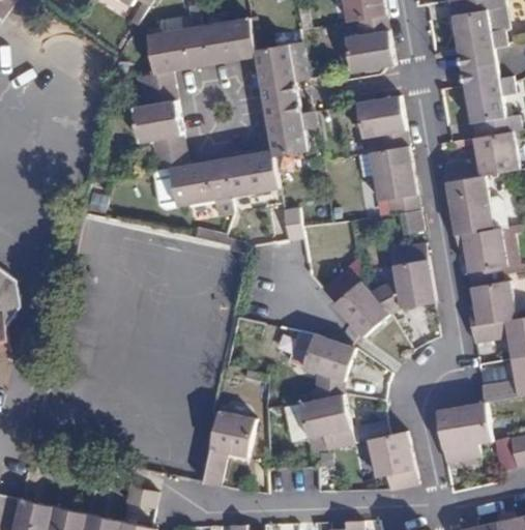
[(0,358),(9,357),(4,325),(21,305),(16,280),(0,268),(0,21),(16,0),(0,0),(0,358)]
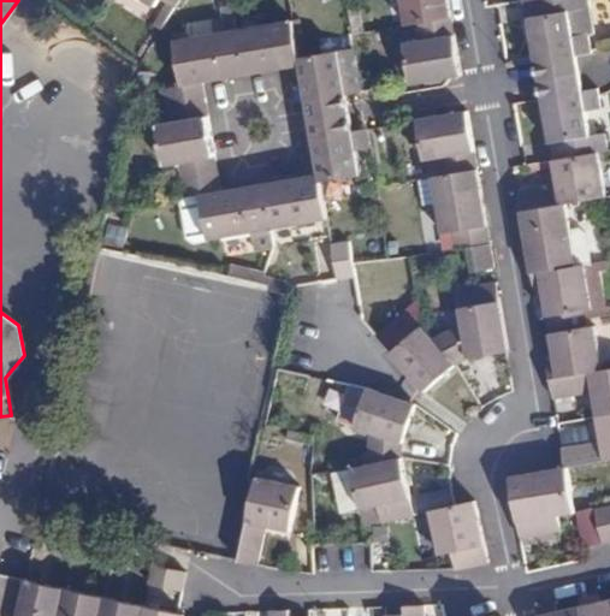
[(446,17),(443,0),(398,0),(402,25),(412,23),(446,17)]
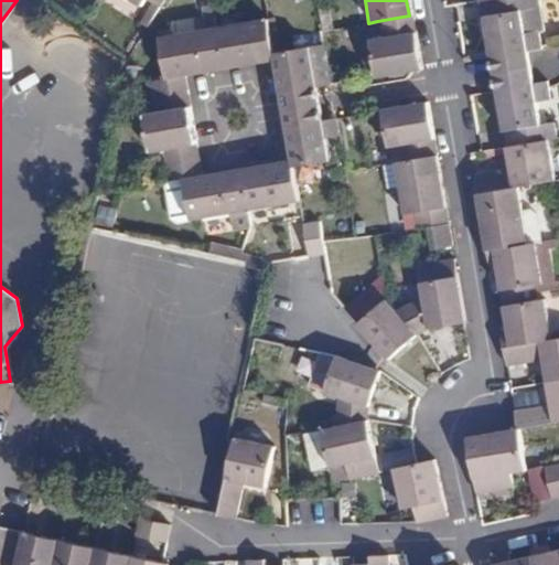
[(481,0),(477,1),(487,57),(524,51),(538,49),(537,45),(535,29),(540,28),(535,0),(481,0)]
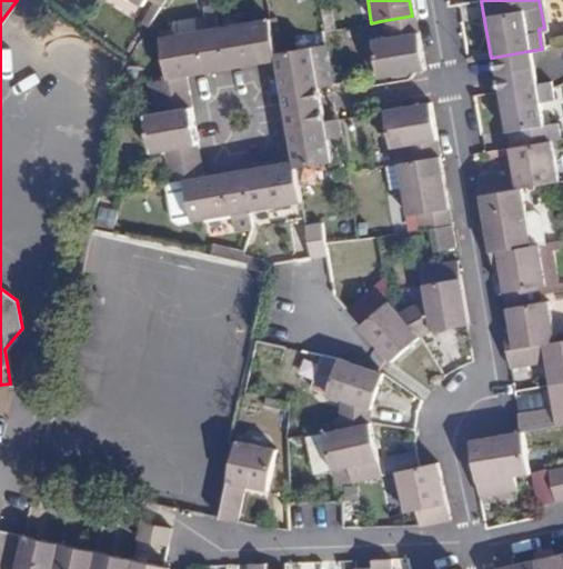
[(221,69),(273,60),(269,31),(265,16),(213,26),(221,69)]
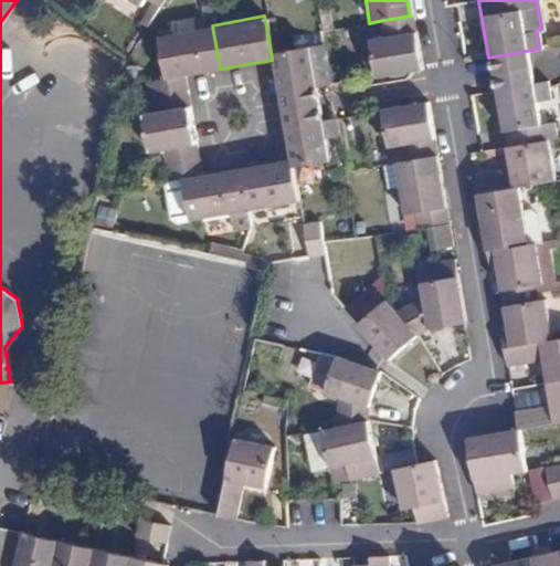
[(419,70),(410,16),(378,21),(380,38),(368,39),(374,75),(397,73),(419,70)]
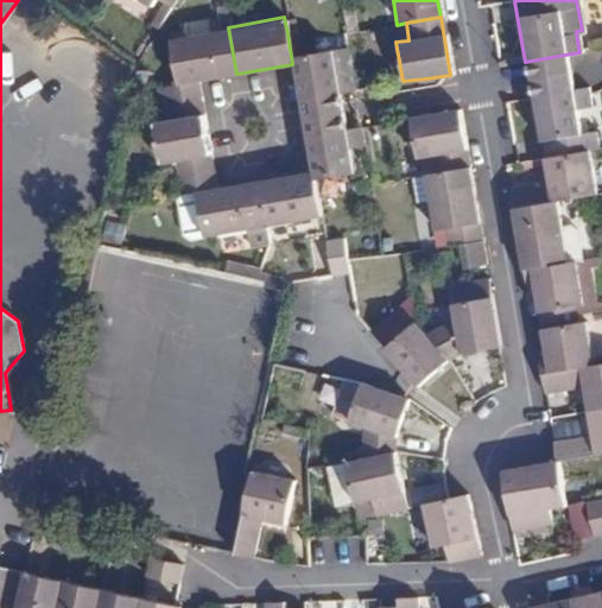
[(175,84),(195,81),(236,74),(228,27),(169,37),(175,84)]
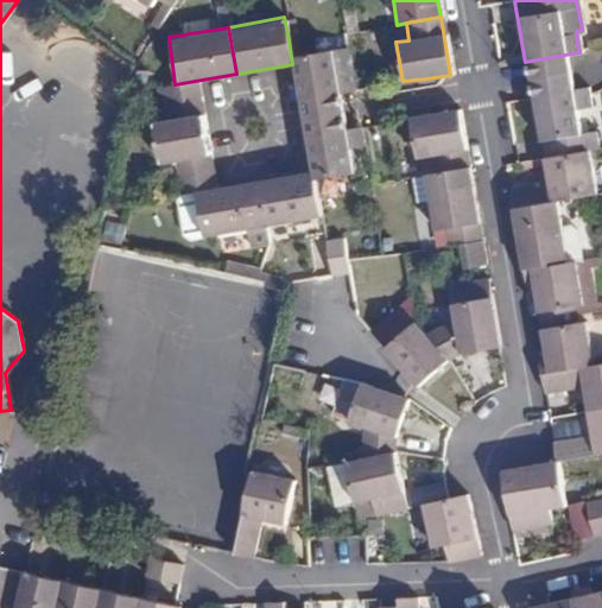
[(292,64),(298,101),(340,94),(352,92),(348,70),(336,73),(331,50),(311,52),(308,31),(287,33),(292,64)]
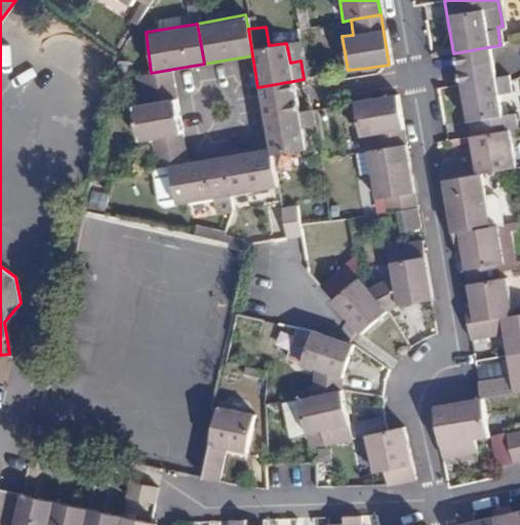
[(453,53),(458,84),(493,78),(487,47),(453,53)]
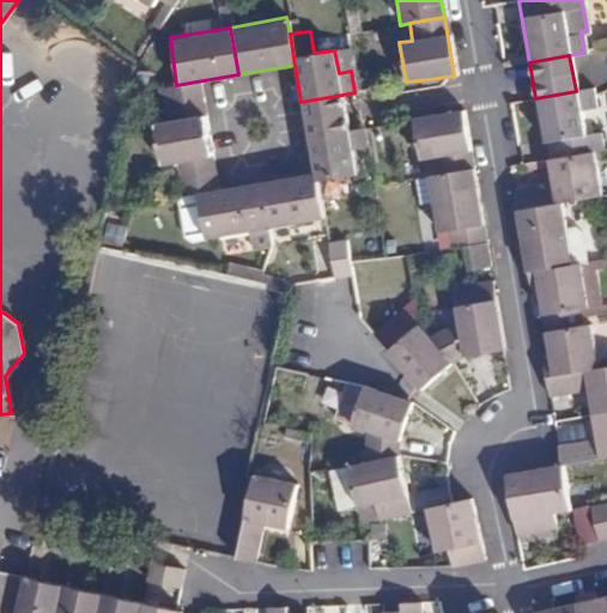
[(165,105),(200,99),(196,82),(176,85),(162,87),(165,105)]
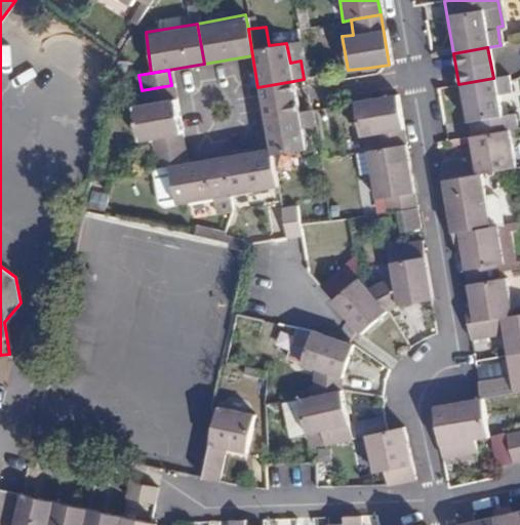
[(135,139),(150,138),(180,133),(171,85),(142,90),(138,75),(132,76),(136,104),(130,106),(135,139)]
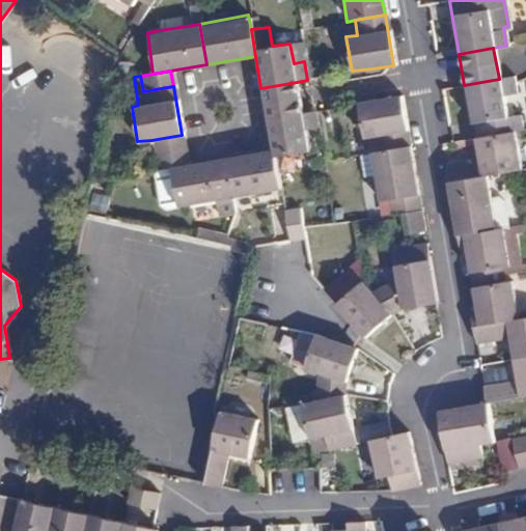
[(464,85),(472,138),(514,131),(522,130),(521,122),(519,113),(506,115),(502,94),(515,92),(510,77),(499,79),(464,85)]
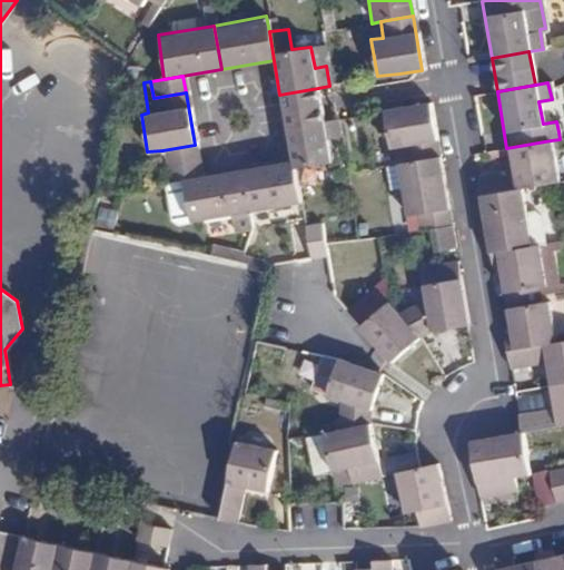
[(283,112),(285,127),(324,120),(322,106),(318,88),(279,95),(283,112)]
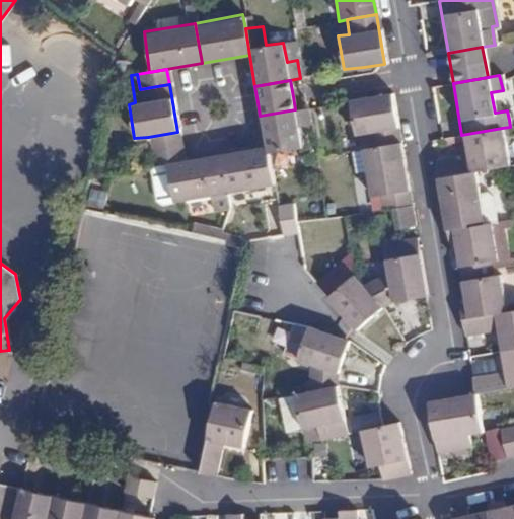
[(371,147),(398,143),(390,93),(349,100),(355,134),(369,133),(371,147)]
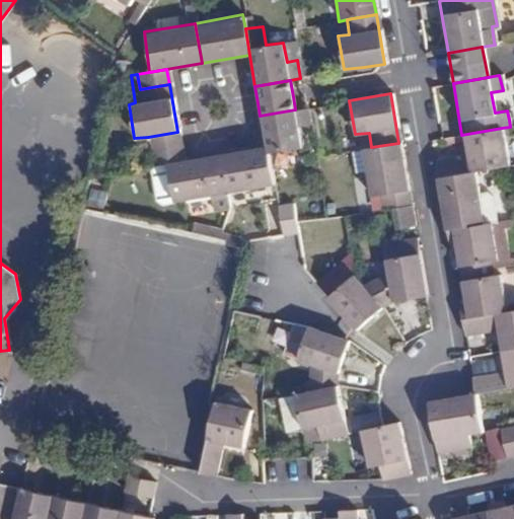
[(266,147),(267,153),(300,147),(297,128),(308,125),(305,108),(295,109),(260,116),(266,147)]
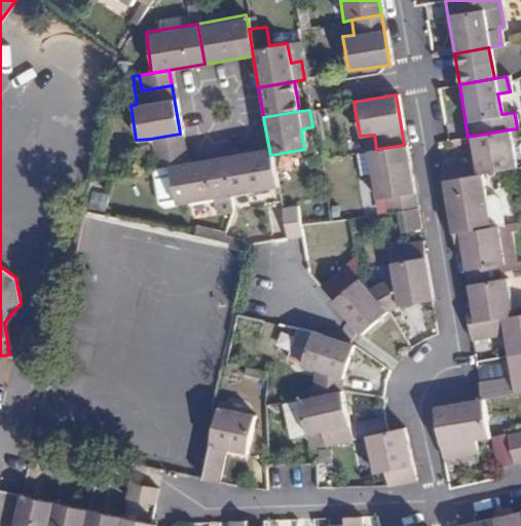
[(438,161),(441,181),(481,174),(515,167),(509,129),(468,137),(471,155),(438,161)]
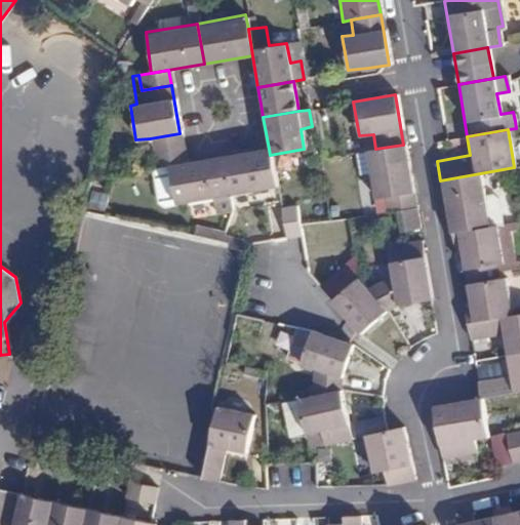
[(150,138),(152,153),(183,148),(180,133),(150,138)]
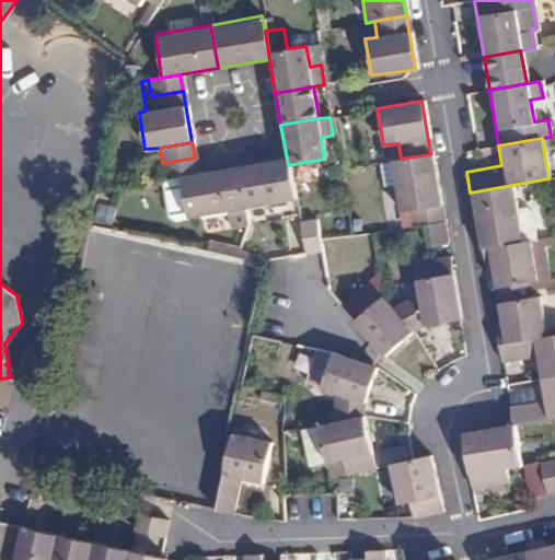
[(408,211),(412,226),(421,225),(441,222),(430,154),(401,159),(390,161),(394,186),(399,211),(408,211)]
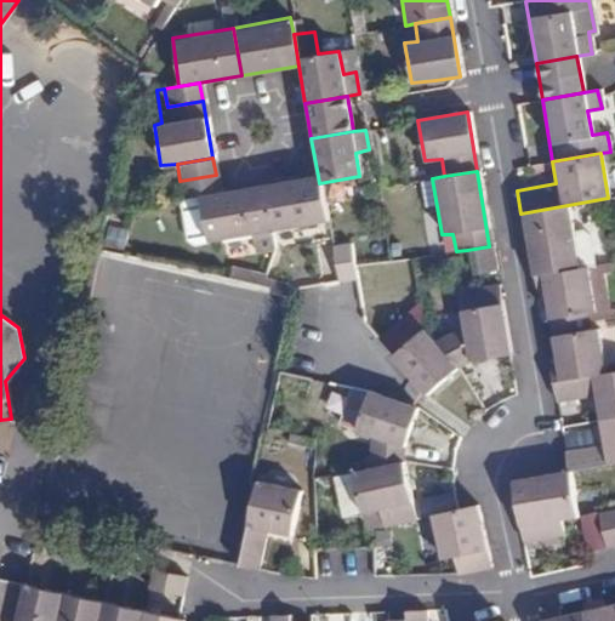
[(199,197),(218,193),(216,175),(180,181),(183,199),(199,197)]
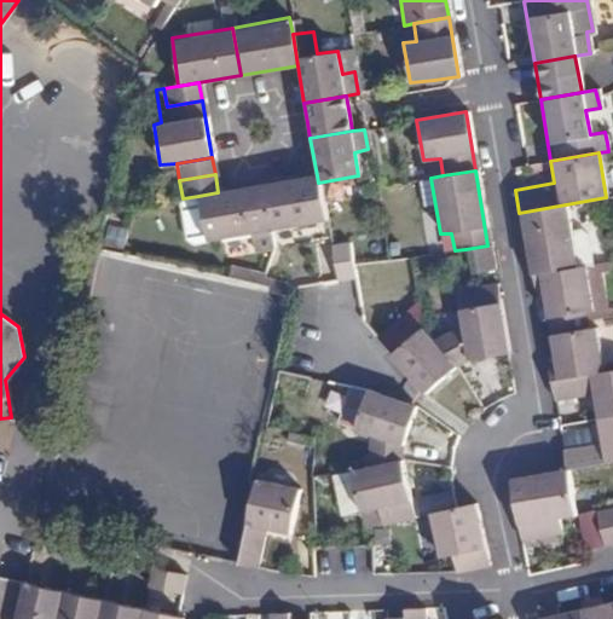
[(267,230),(324,220),(318,183),(317,175),(260,185),(267,230)]
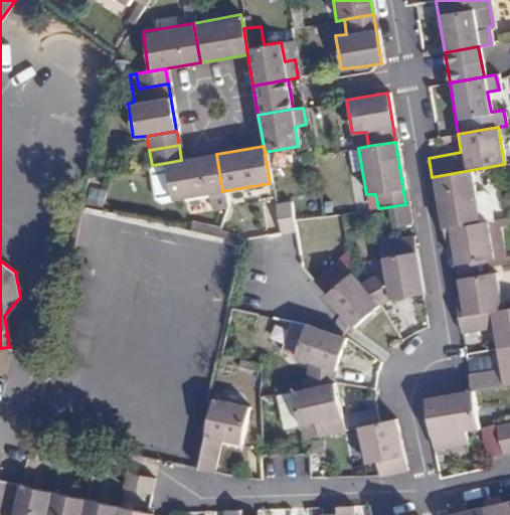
[(358,148),(345,150),(349,173),(362,171),(358,148)]
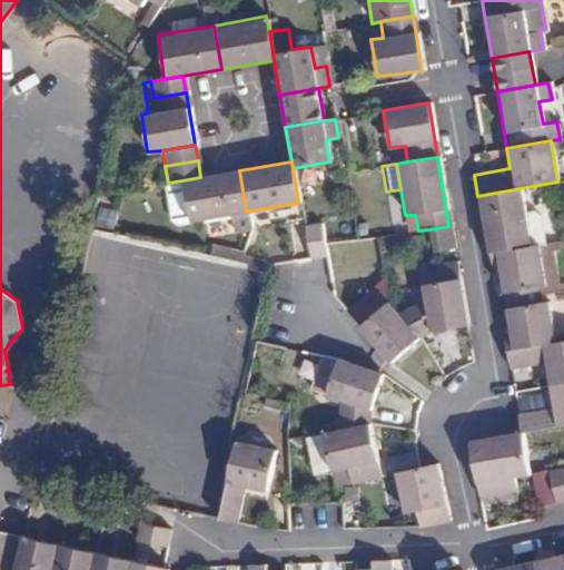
[(188,222),(246,212),(239,170),(200,177),(182,180),(188,222)]
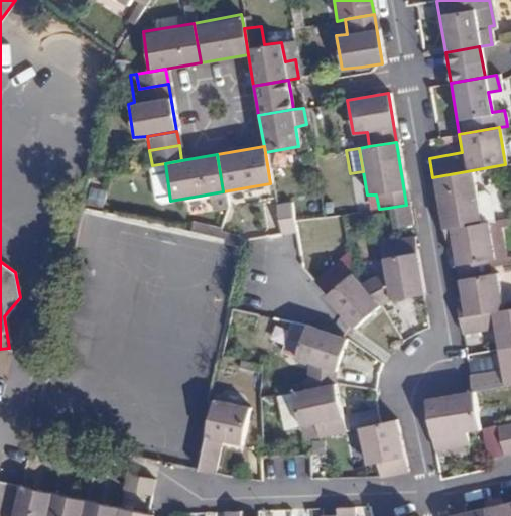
[(170,201),(165,163),(147,166),(153,199),(158,203),(170,201)]
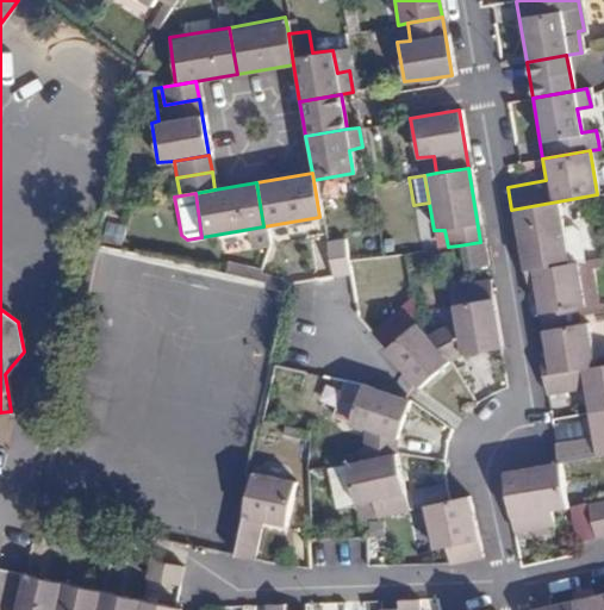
[(511,210),(522,271),(567,263),(567,262),(561,226),(558,201),(511,210)]
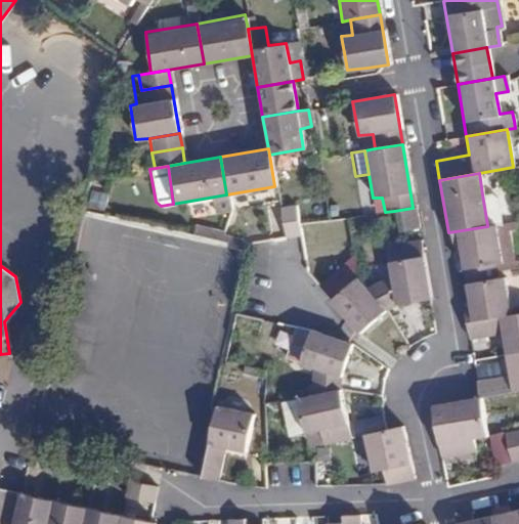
[(489,193),(482,194),(487,225),(500,223),(495,198),(489,193)]
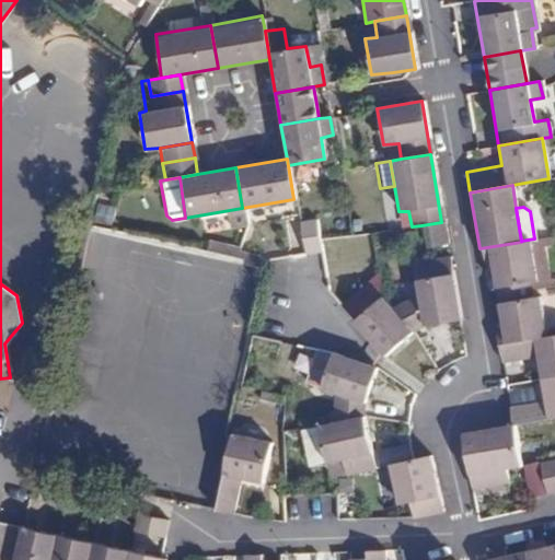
[(242,208),(224,212),(228,228),(245,224),(242,208)]
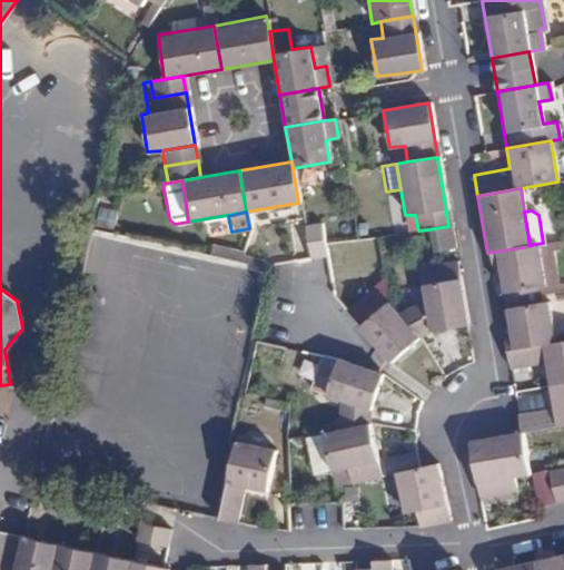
[(303,226),(308,259),(325,256),(323,247),(319,224),(303,226)]
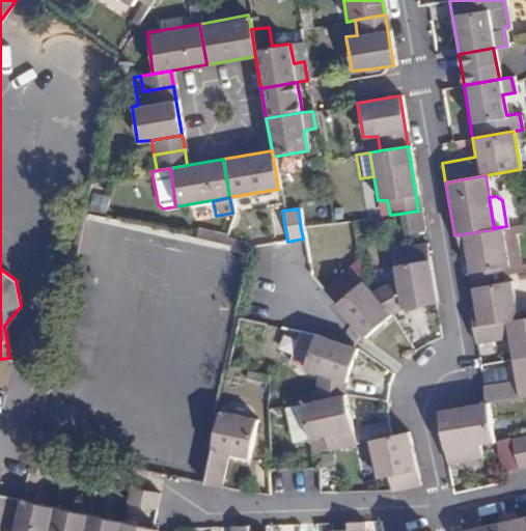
[(418,211),(399,214),(404,234),(422,231),(418,211)]
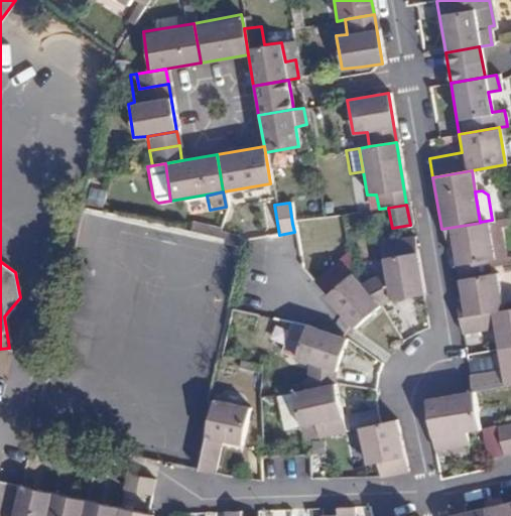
[(452,244),(455,265),(484,260),(493,257),(488,221),(480,223),(441,229),(444,245),(452,244)]
